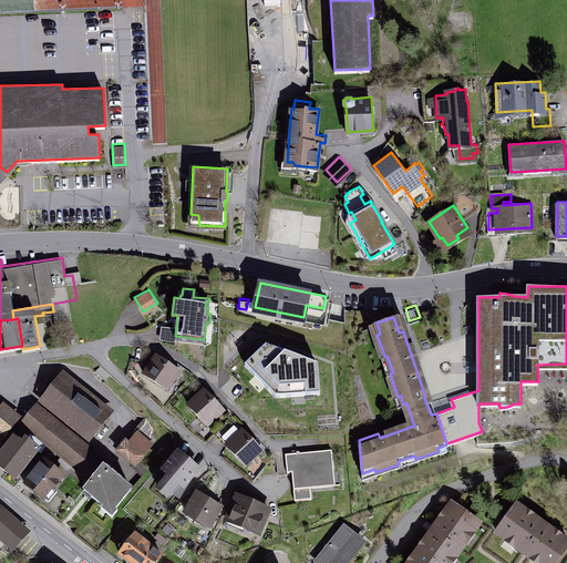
[(318,360),(266,341),(245,361),(255,371),(261,365),(272,376),(265,382),(276,393),(291,392),(290,381),(305,380),(305,391),(320,389),(318,360)]
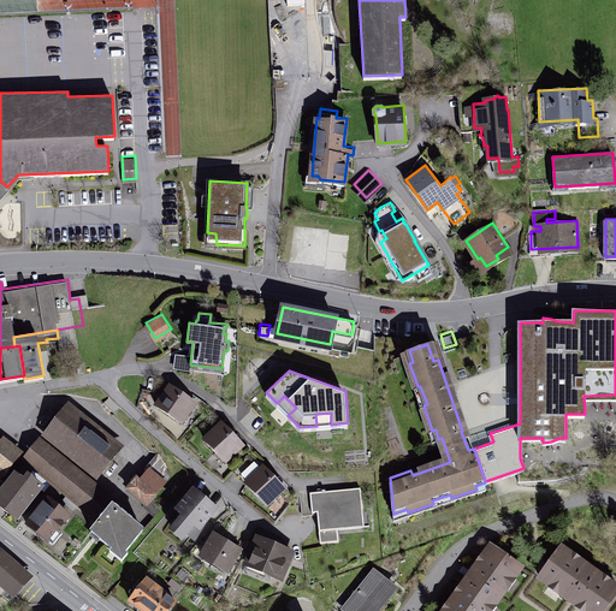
[(194,399),(171,383),(158,402),(181,419),(194,399)]
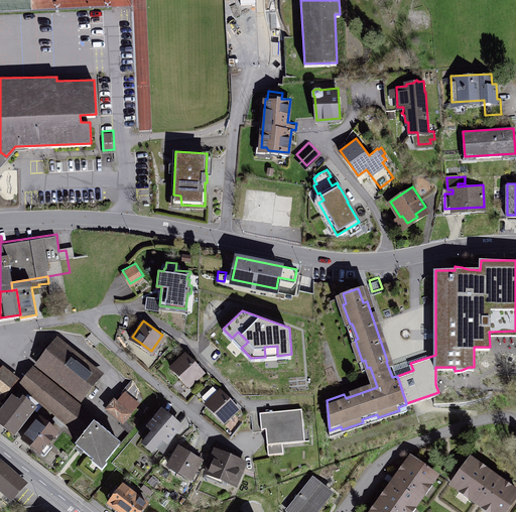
[(87,335),(96,344),(101,339),(91,330),(87,335)]
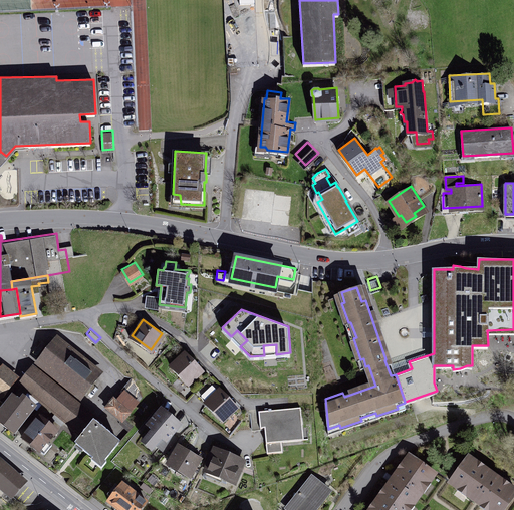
[(97,374),(53,340),(41,356),(84,391),(97,374)]
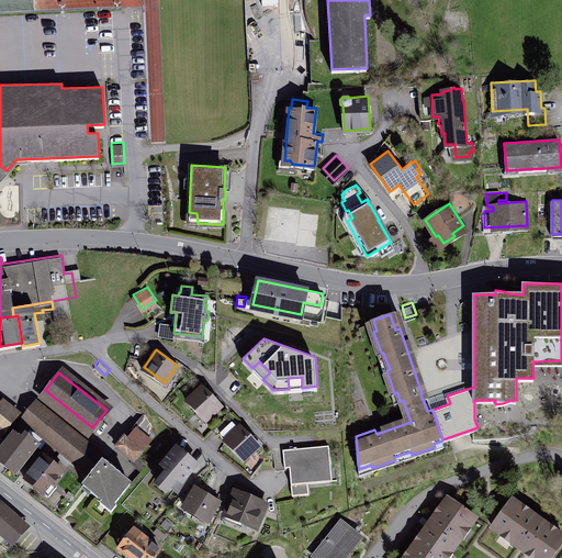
[(203,383),(187,399),(205,417),(221,403),(203,383)]
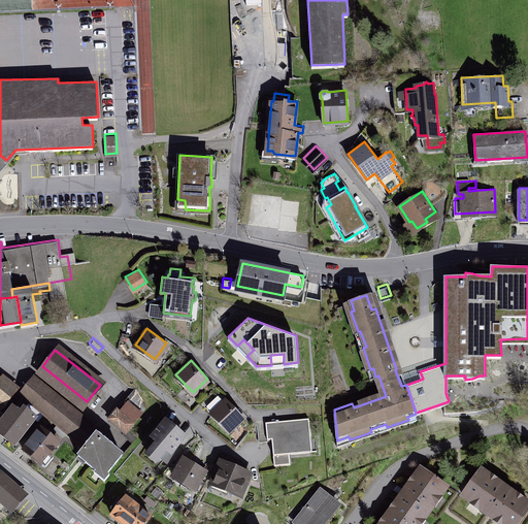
[(404,374),(407,382),(421,378),(419,369),(404,374)]
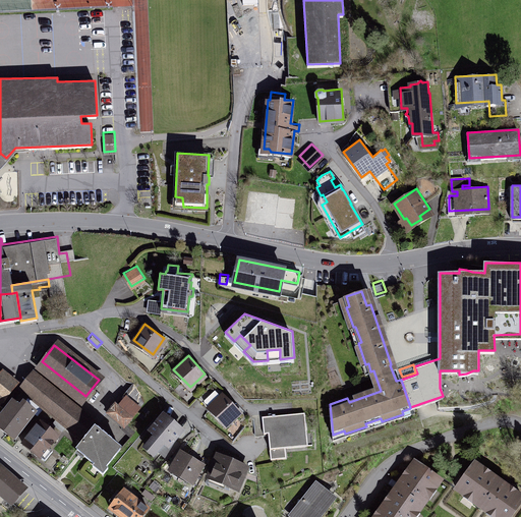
[(0,405),(1,406),(18,383),(0,368),(0,405)]
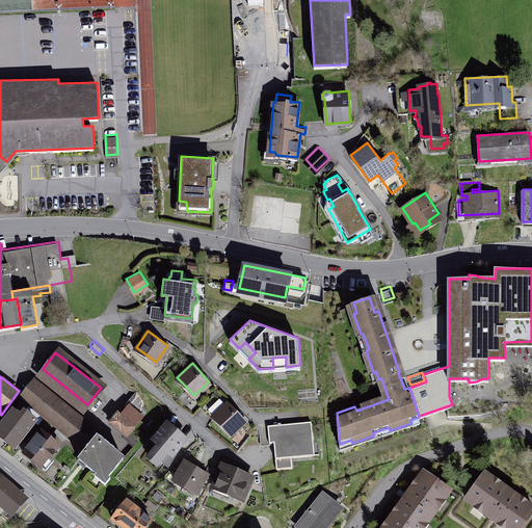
[(99,429),(34,378),(19,397),(83,449),(99,429)]
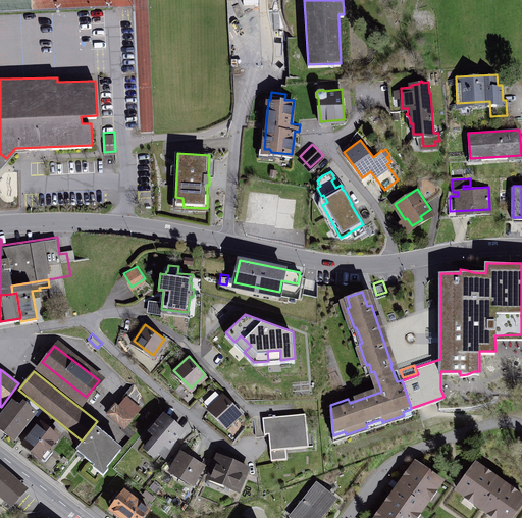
[(116,400),(106,414),(126,429),(147,401),(136,383),(120,404),(116,400)]
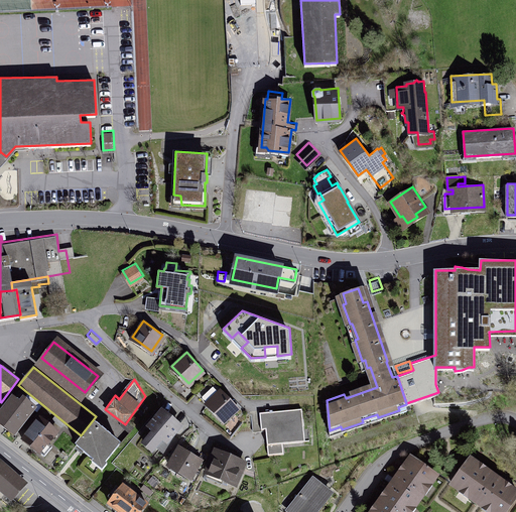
[(214,384),(203,394),(208,400),(207,402),(223,419),(238,406),(221,388),(219,390),(214,384)]
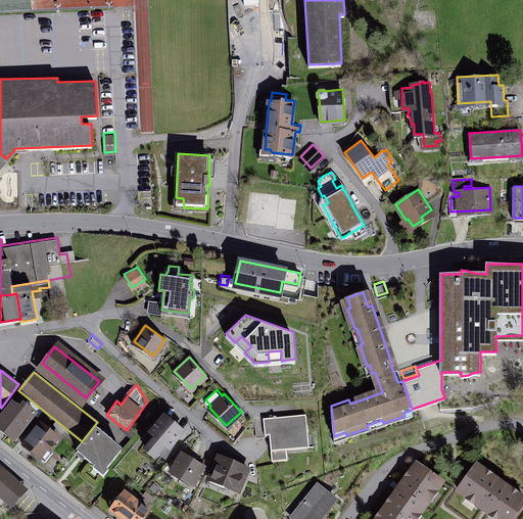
[(18,407),(10,399),(0,412),(0,432),(13,443),(38,414),(22,402),(18,407)]
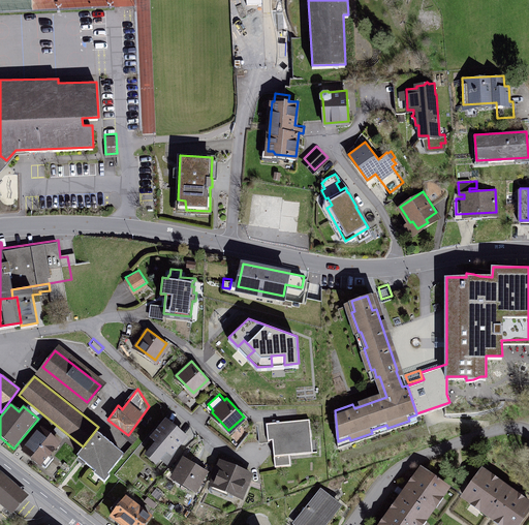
[(187,435),(165,417),(148,437),(153,442),(143,454),(156,465),(166,453),(169,456),(187,435)]
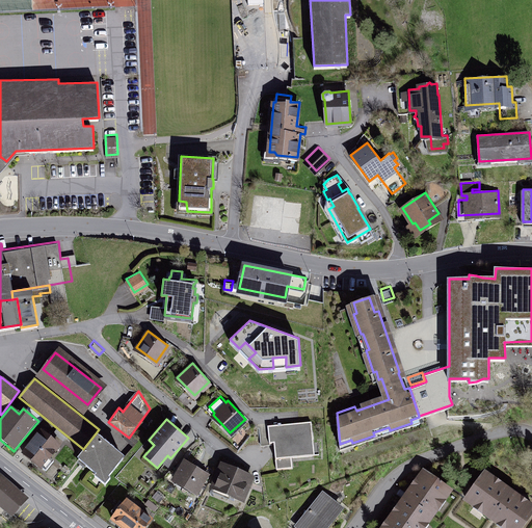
[(289,434),(291,454),(315,452),(312,419),(282,422),(281,420),(278,420),(278,422),(268,423),(269,436),(289,434)]
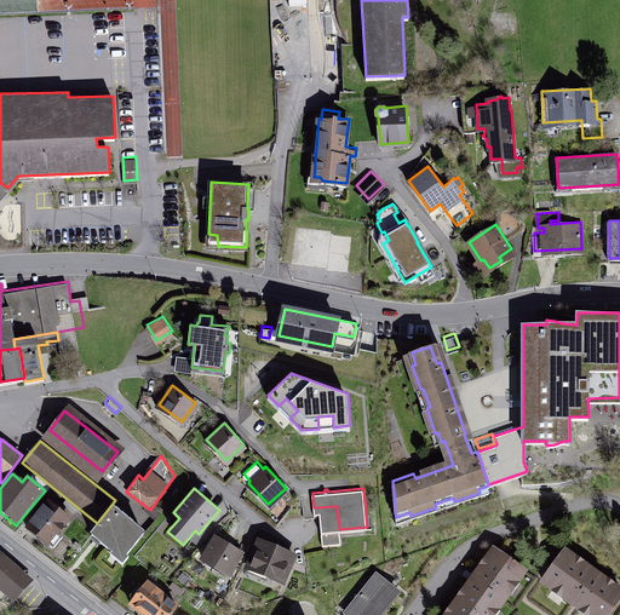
[(314,507),(313,493),(302,494),(304,513),(320,512),(322,542),(340,541),(339,529),(337,506),(314,507)]
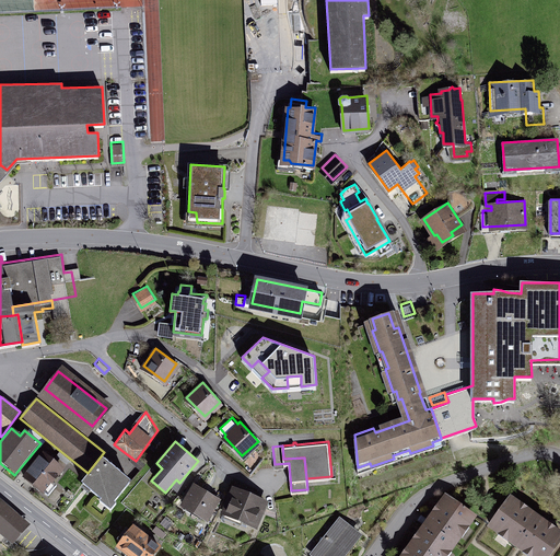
[(53,463),(38,452),(19,477),(42,495),(68,462),(58,454),(53,463)]
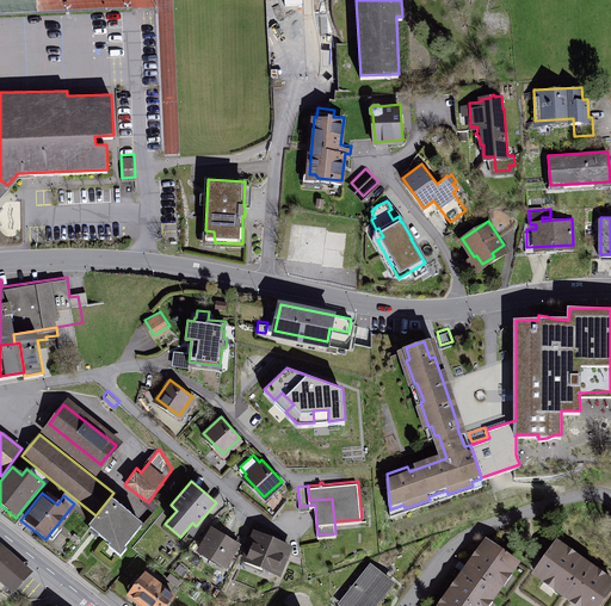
[(140,524),(111,501),(90,527),(110,544),(106,546),(119,556),(125,548),(123,545),(140,524)]
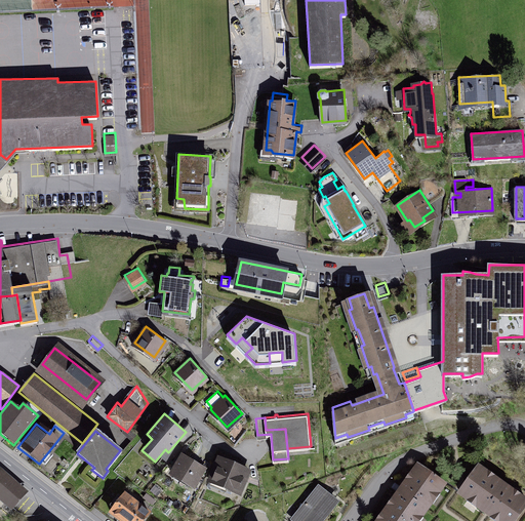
[(207,468),(182,453),(169,474),(195,489),(207,468)]
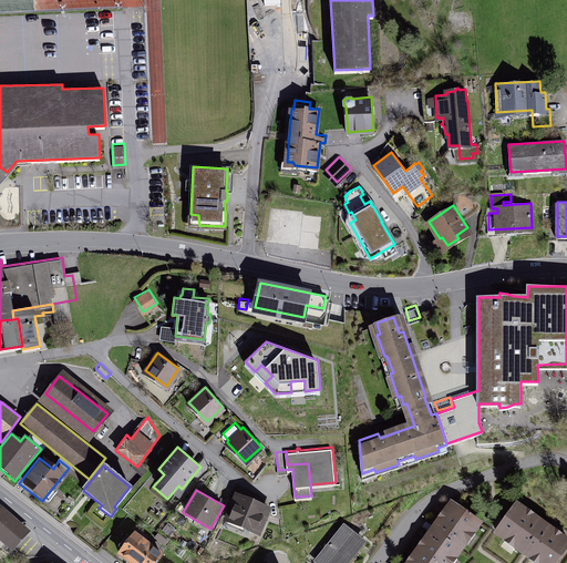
[(271,508),(235,492),(224,521),(259,535),(271,508)]
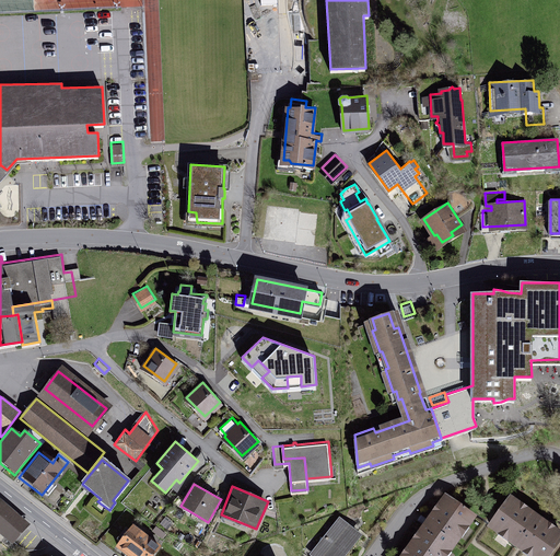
[(412,542),(432,555),(442,555),(441,555),(446,546),(448,547),(461,531),(458,530),(465,521),(466,522),(474,513),(446,494),(440,504),(442,505),(438,510),(435,509),(431,516),(432,518),(427,525),(424,524),(420,531),(422,532),(418,539),(416,536),(412,542)]
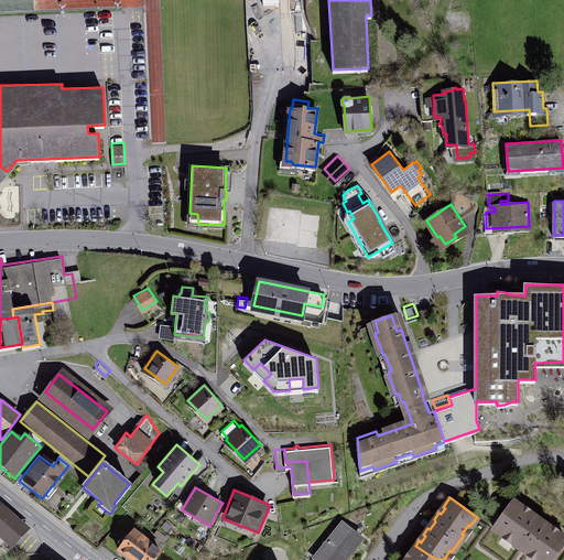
[(523,506),(513,499),(495,526),(503,532),(506,530),(514,537),(513,539),(529,550),(530,549),(539,556),(538,557),(542,559),(550,559),(563,540),(563,535),(557,530),(556,532),(550,528),(552,526),(544,521),(543,523),(534,517),(537,515),(529,510),(528,512),(522,508),(523,506)]
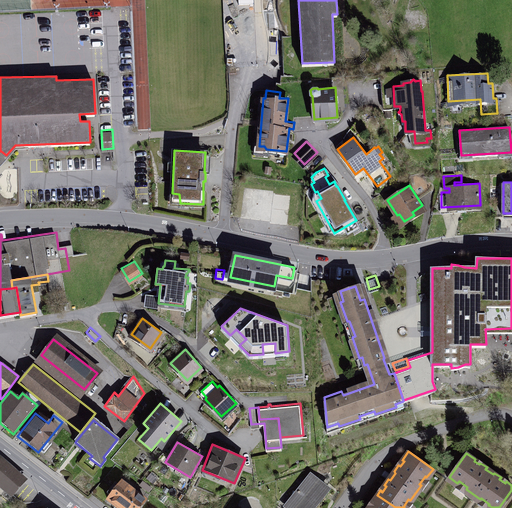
[(24,476),(1,456),(0,456),(0,481),(11,491),(24,476)]
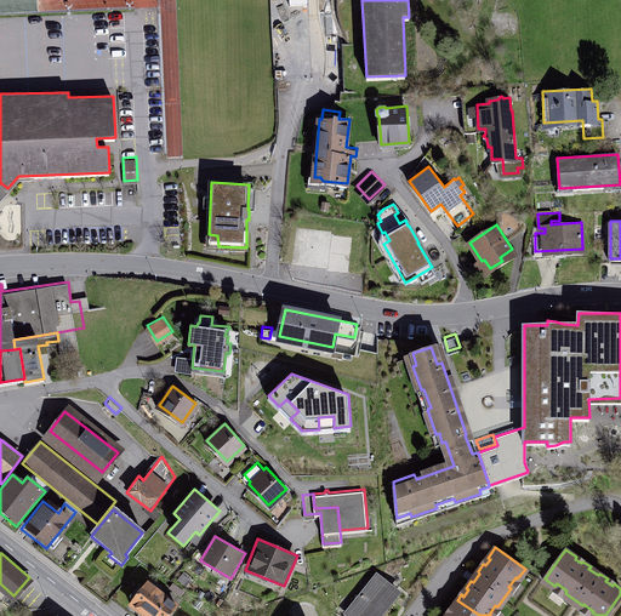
[(363,591),(386,608),(398,588),(379,574),(365,586),(363,591)]
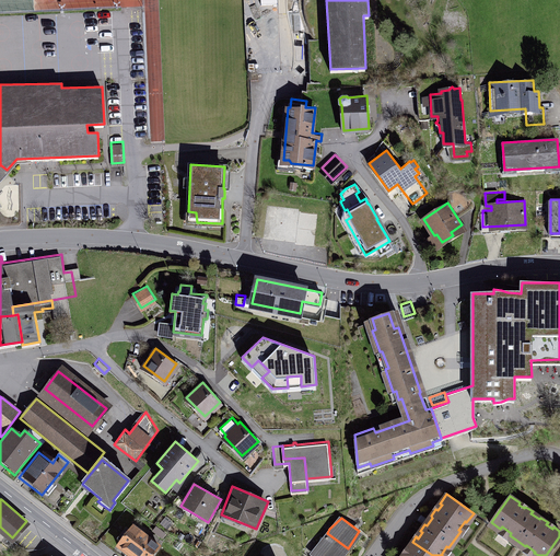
[(153,555),(161,547),(131,524),(114,546),(125,555),(153,555)]
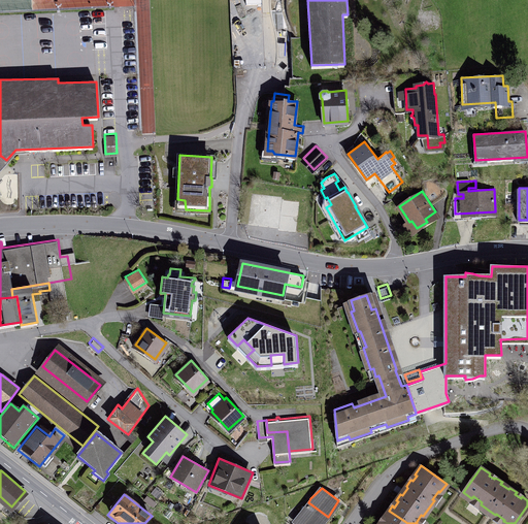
[(320,523),(328,517),(308,502),(296,520),(300,523),(320,523)]
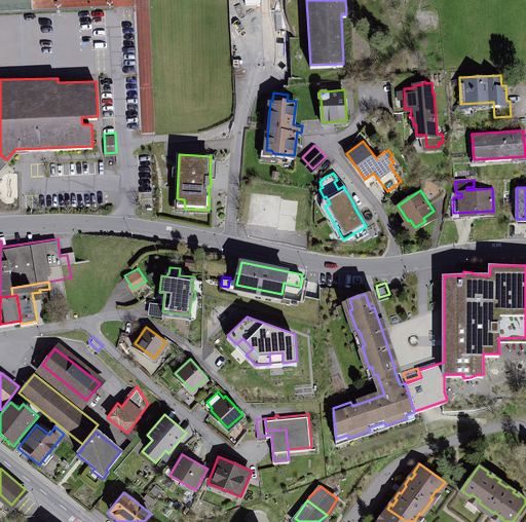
[(406,521),(387,509),(384,513),(386,514),(382,520),(380,519),(377,521),(406,521)]
